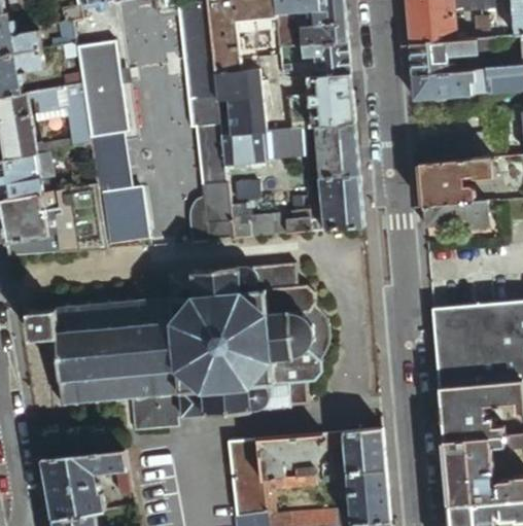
[(27,9),(25,0),(10,0),(12,11),(27,9)]
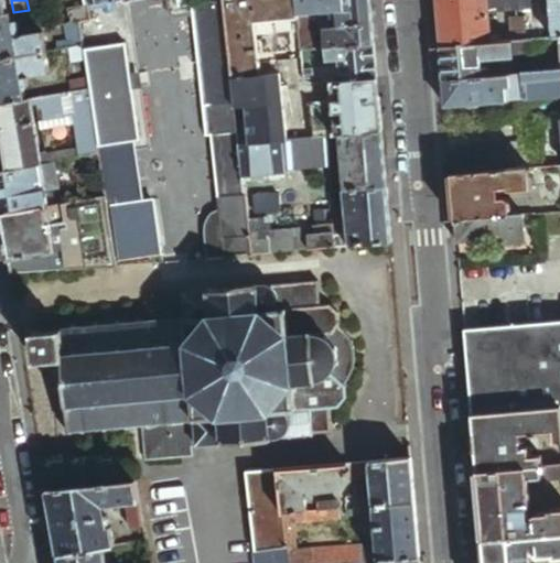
[(179,8),(176,0),(167,0),(169,9),(170,18),(190,15),(189,7),(179,8)]
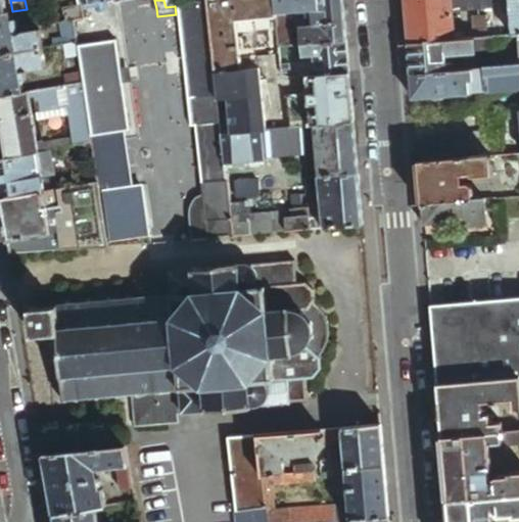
[(203,0),(204,2),(214,73),(240,69),(239,57),(235,19),(274,16),(274,14),(273,0),(203,0)]
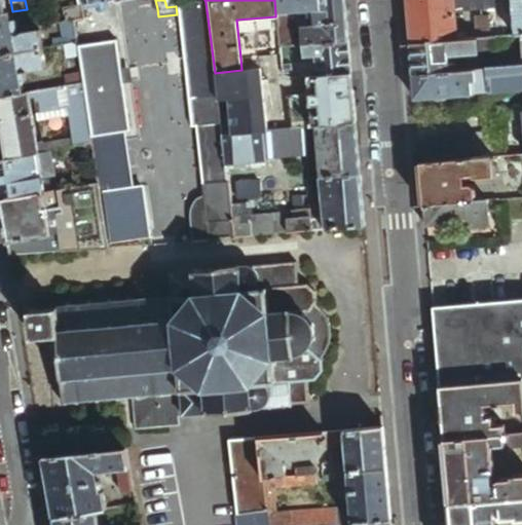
[(343,8),(342,0),(274,0),(275,14),(287,13),(304,11),(311,11),(317,10),(318,25),(313,26),(298,27),(299,37),(300,46),(346,41),(343,8)]
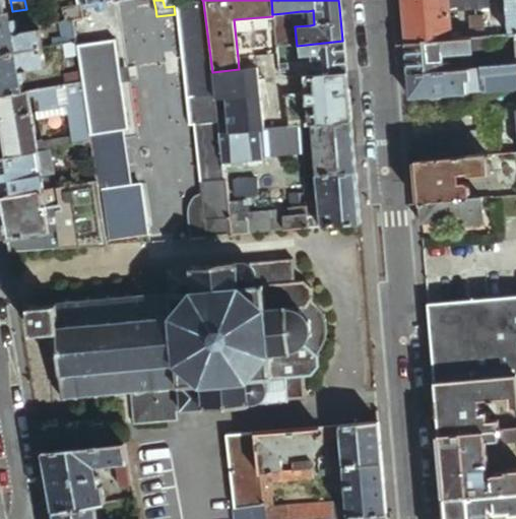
[(398,0),(402,44),(448,40),(446,11),(445,0),(398,0)]
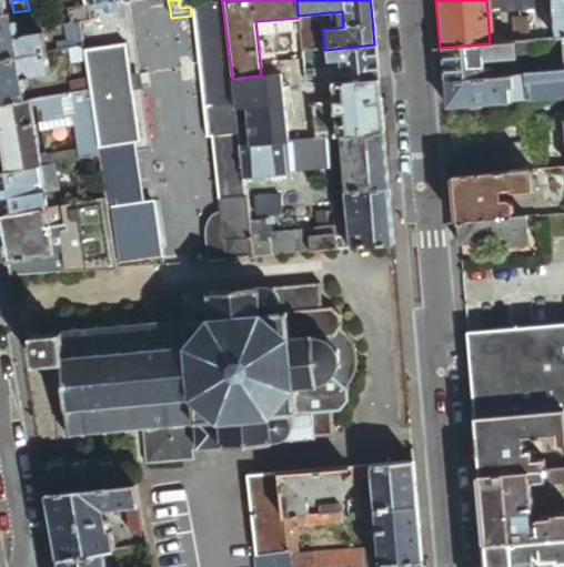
[(486,0),(487,12),(532,9),(531,0),(486,0)]
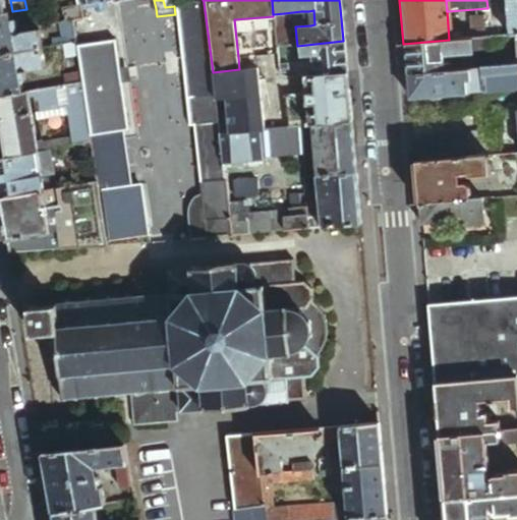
[(503,0),(507,36),(513,35),(516,34),(516,0),(503,0)]
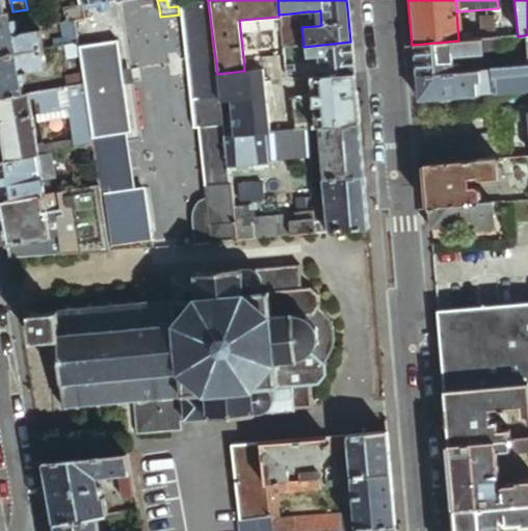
[(208,3),(178,6),(179,15),(184,52),(213,49),(208,3)]
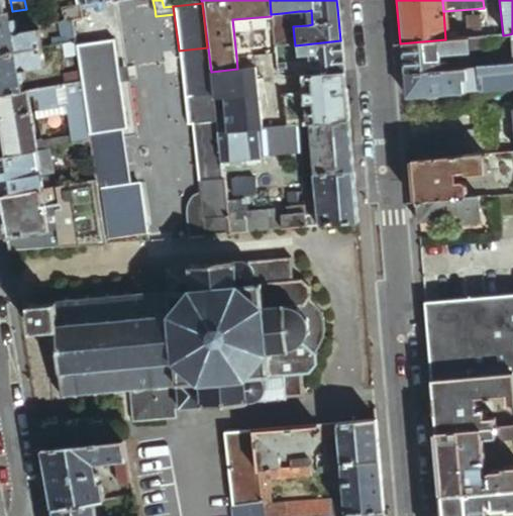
[(68,9),(70,20),(80,18),(78,7),(68,9)]
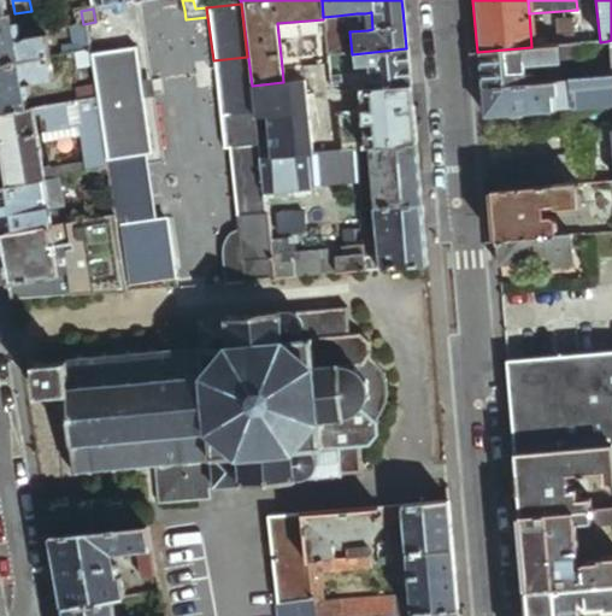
[(5,16),(0,17),(0,63),(43,56),(41,36),(21,40),(18,44),(12,41),(13,35),(13,33),(15,31),(13,24),(9,25),(7,16),(5,16)]
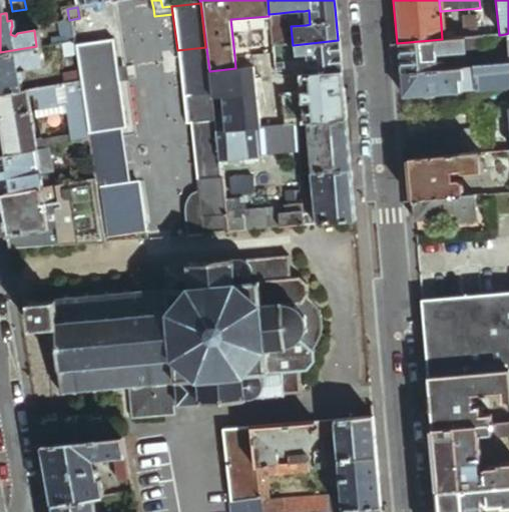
[(280,13),(269,14),(269,16),(272,45),(283,44),(283,37),(280,13)]
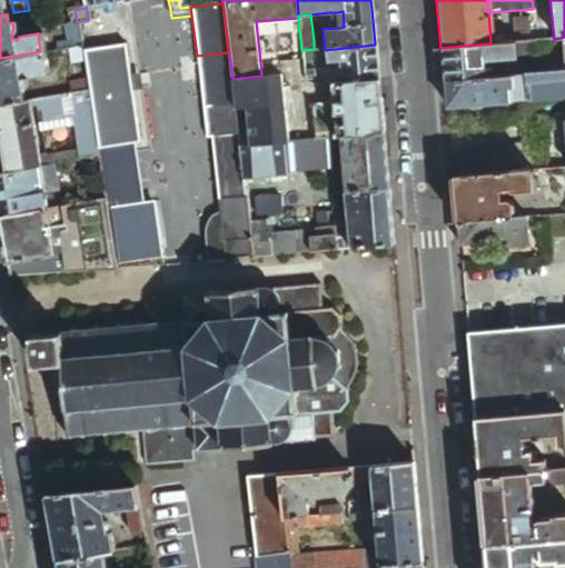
[(301,50),(298,18),(256,21),(260,62),(303,59),(301,50)]
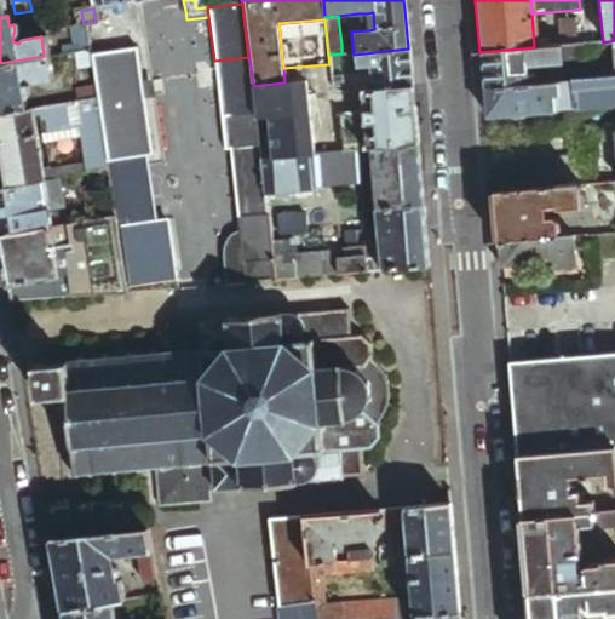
[(574,44),(575,44),(575,35),(574,19),(556,21),(558,46),(574,44)]
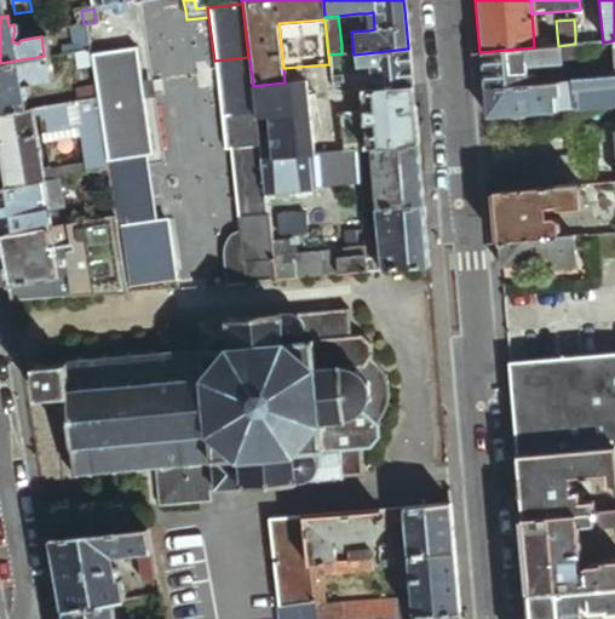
[(86,41),(96,40),(98,39),(96,22),(84,24),(86,41)]
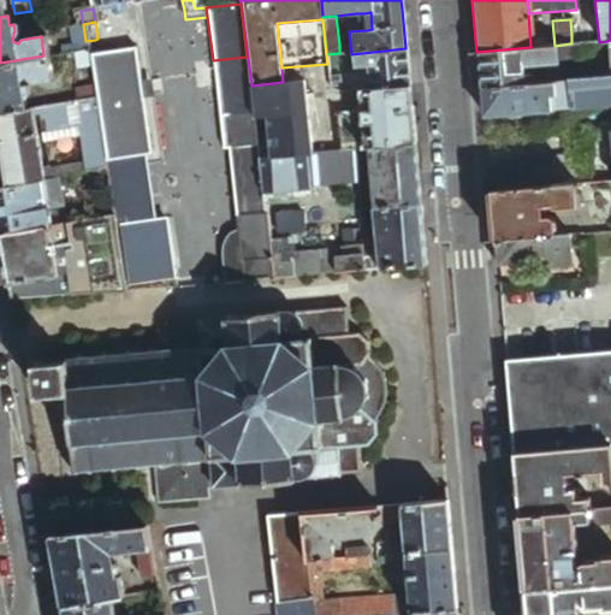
[(70,43),(71,52),(87,49),(85,41),(83,24),(67,27),(70,43)]
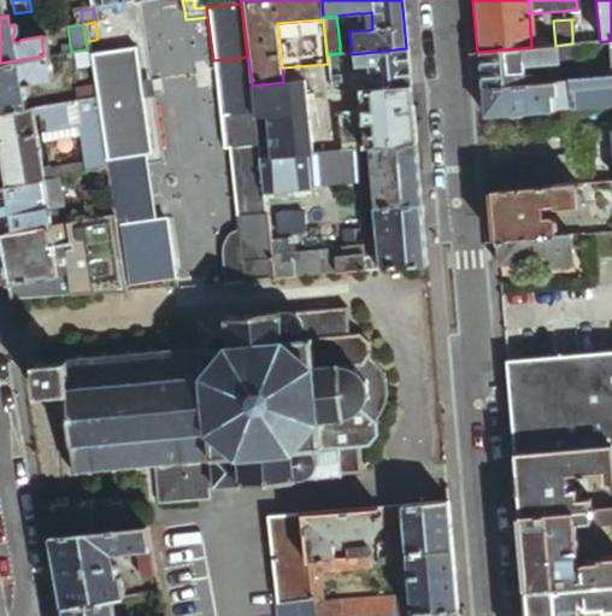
[(572,35),(572,44),(574,45),(589,42),(589,34),(572,35)]
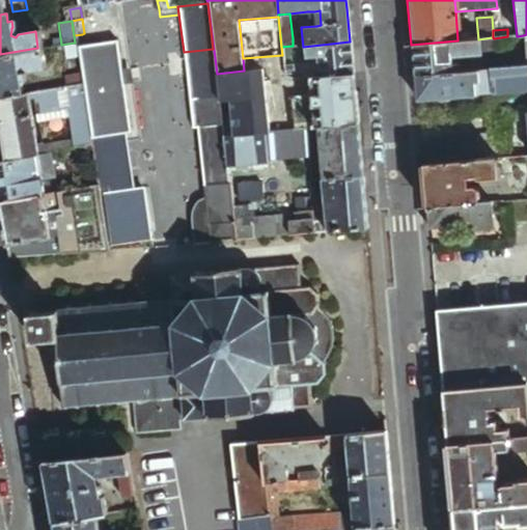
[(75,43),(77,54),(85,53),(82,34),(74,35),(75,43)]
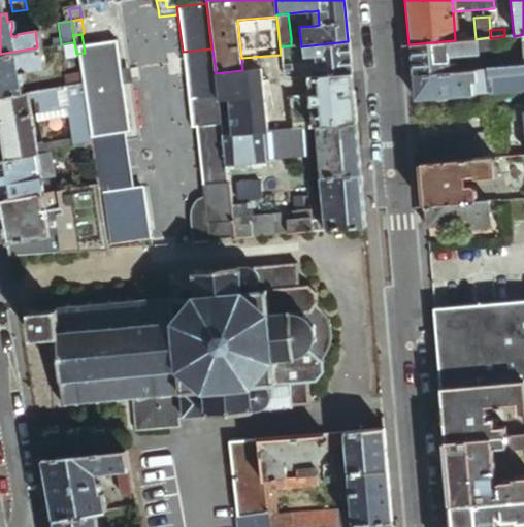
[(298,46),(301,46),(300,37),(291,38),(291,45),(296,45),(298,46)]
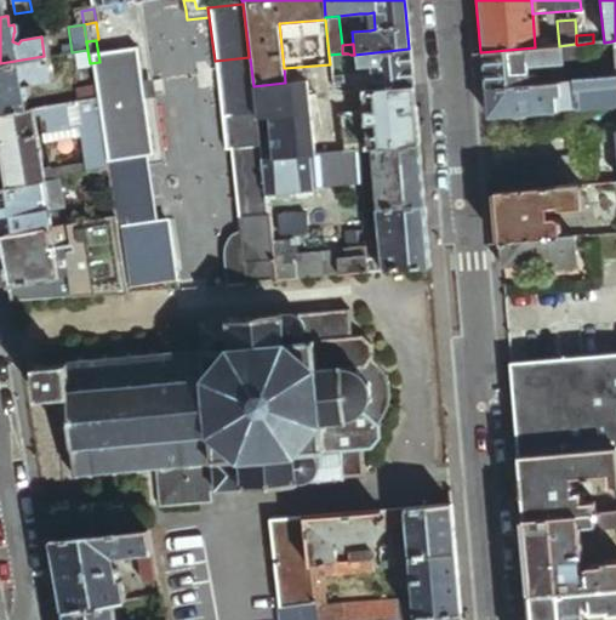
[(576,62),(575,44),(559,46),(562,64),(576,62)]
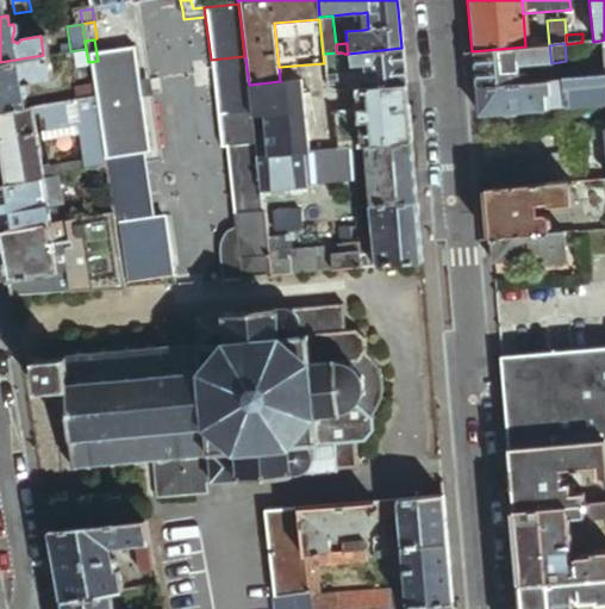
[(525,47),(472,51),(474,82),(475,87),(517,84),(517,82),(517,76),(516,66),(552,63),(549,45),(525,47)]
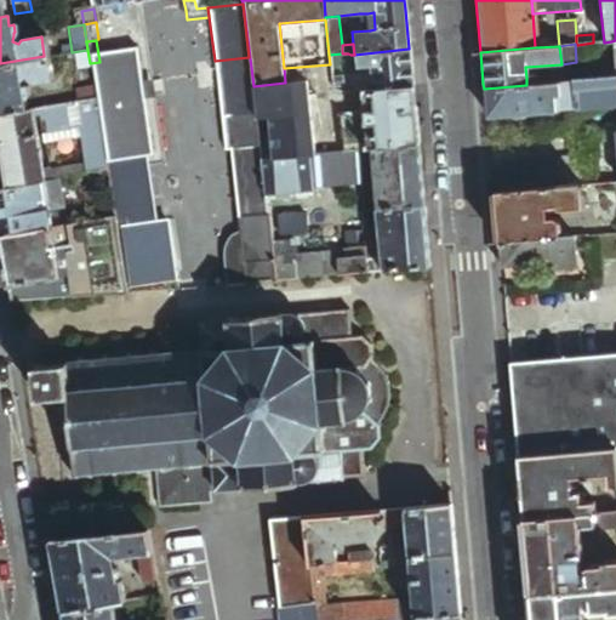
[(411,74),(409,49),(354,55),(355,68),(369,67),(371,90),(412,86),(411,74)]
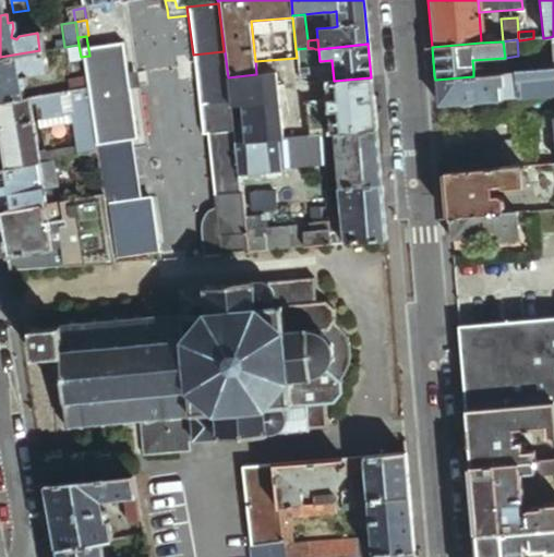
[(67,59),(81,57),(79,45),(64,47),(67,59)]
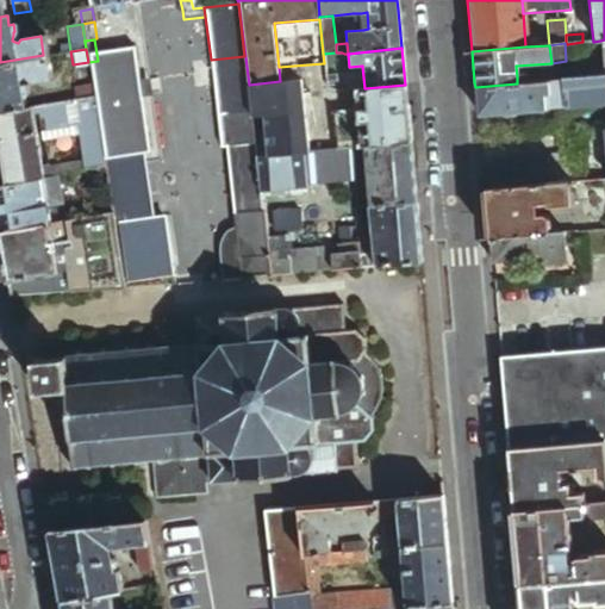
[(349,67),(348,54),(344,54),(342,53),(336,53),(323,54),(324,63),(324,76),(350,74),(349,67)]
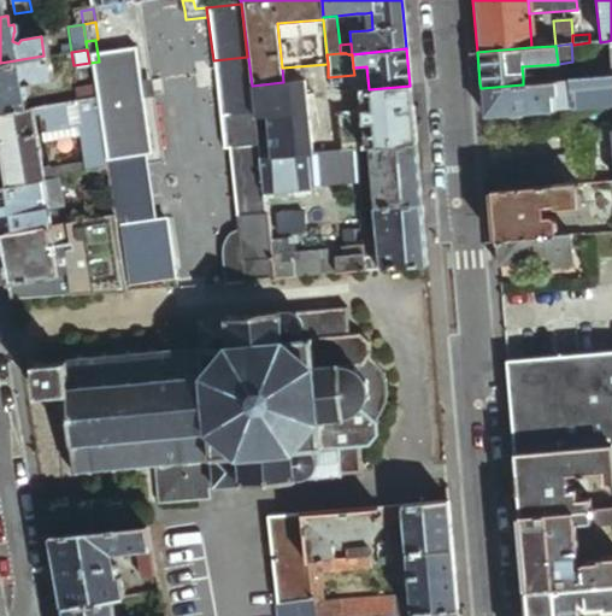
[(43,56),(0,63),(0,112),(24,109),(22,94),(28,93),(27,83),(21,84),(19,78),(25,72),(30,76),(34,77),(51,75),(47,56),(43,56)]
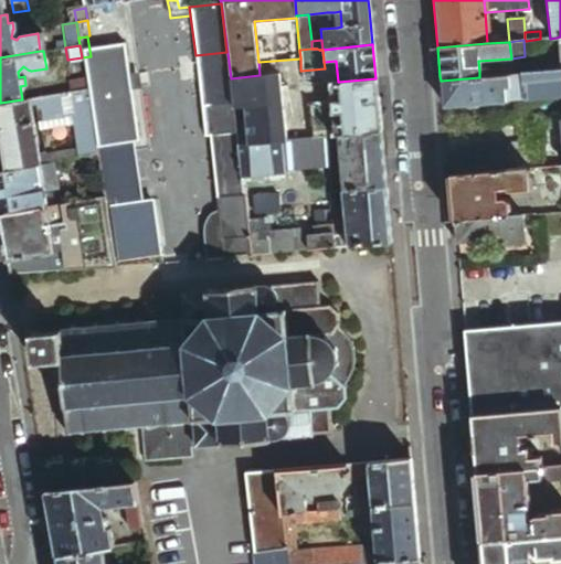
[(232,100),(226,52),(196,55),(201,105),(232,100)]
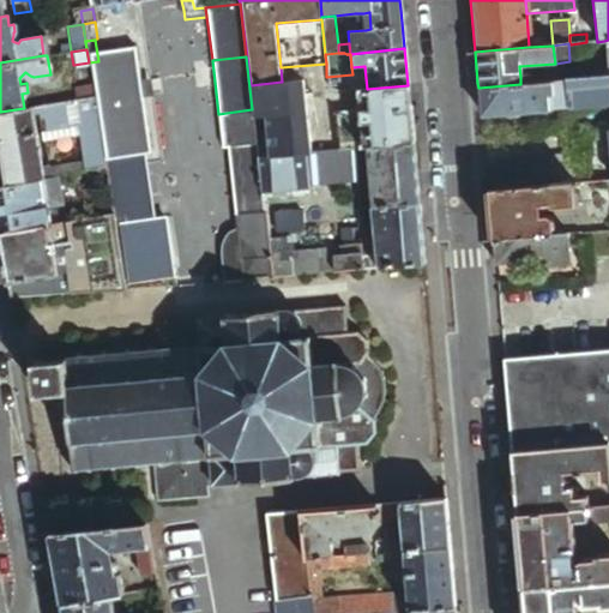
[(365,66),(351,67),(353,74),(354,90),(356,91),(356,90),(361,90),(367,89),(365,66)]
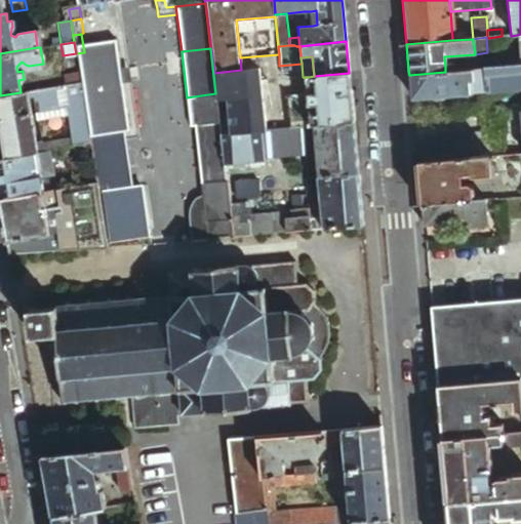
[(302,64),(279,66),(280,75),(289,78),(303,77),(302,64)]
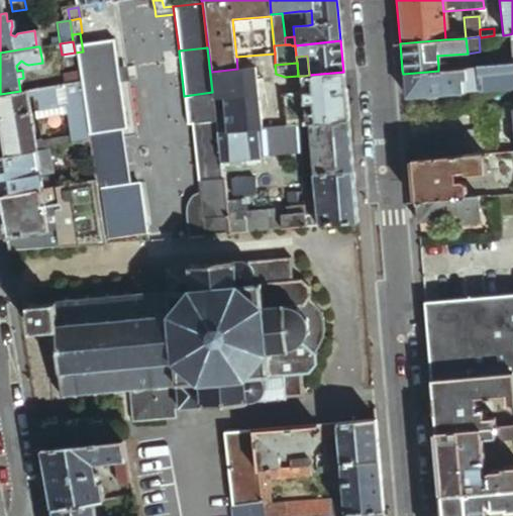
[(512,65),(512,66),(476,69),(478,91),(512,88),(512,65)]
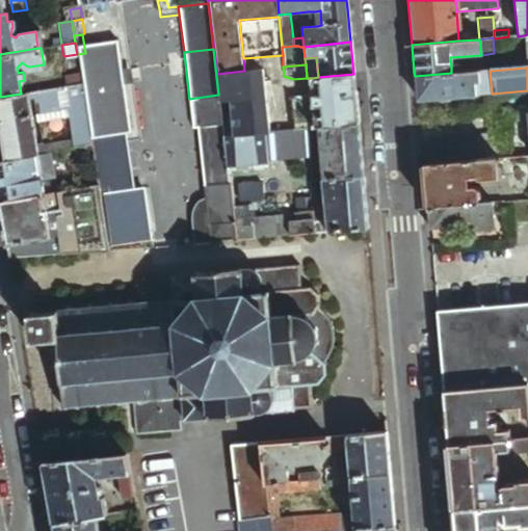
[(244,71),(217,74),(220,101),(230,101),(232,126),(233,137),(263,134),(267,133),(262,70),(244,71)]
